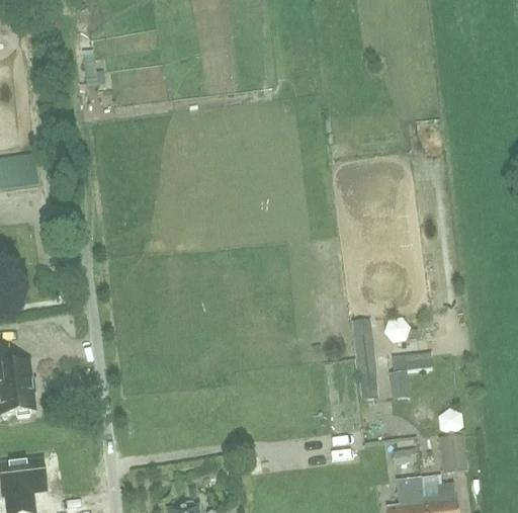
[(0,185),(39,184),(37,150),(0,152),(0,185)]
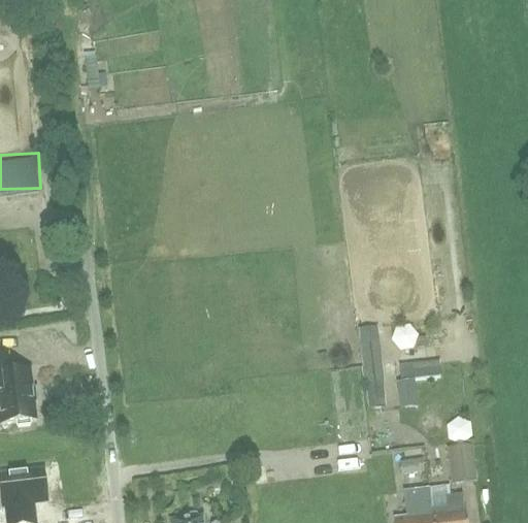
[(405,348),(424,334),(411,317),(393,329),(405,348)]
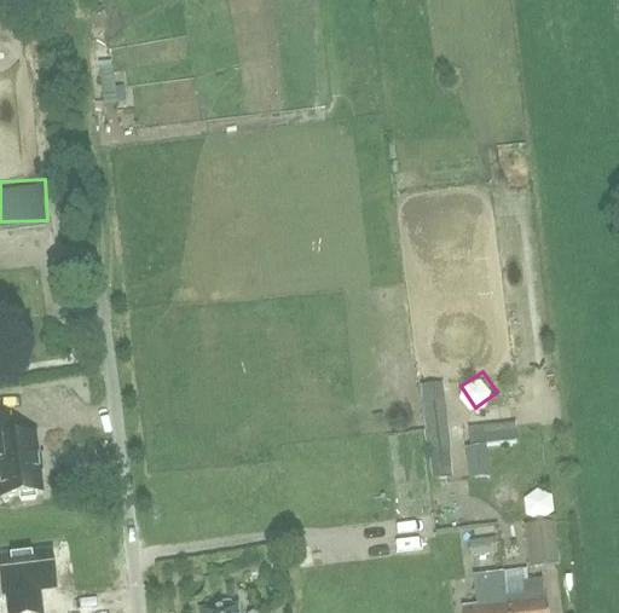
[(35,489),(42,489),(35,431),(12,433),(10,412),(0,412),(0,491),(0,493),(19,491),(19,497),(35,495),(35,489)]
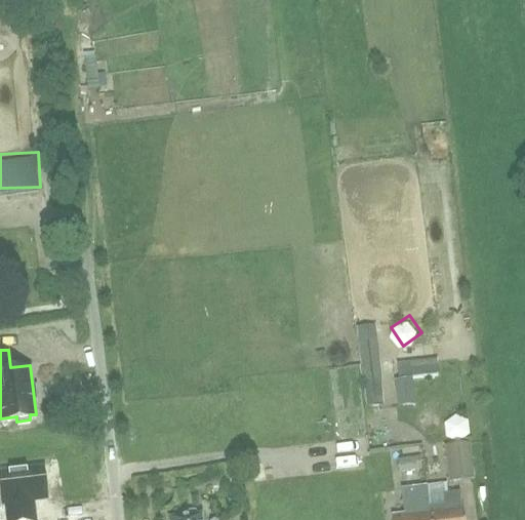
[(400,375),(435,370),(433,359),(425,360),(425,362),(413,364),(413,361),(399,363),(400,375)]
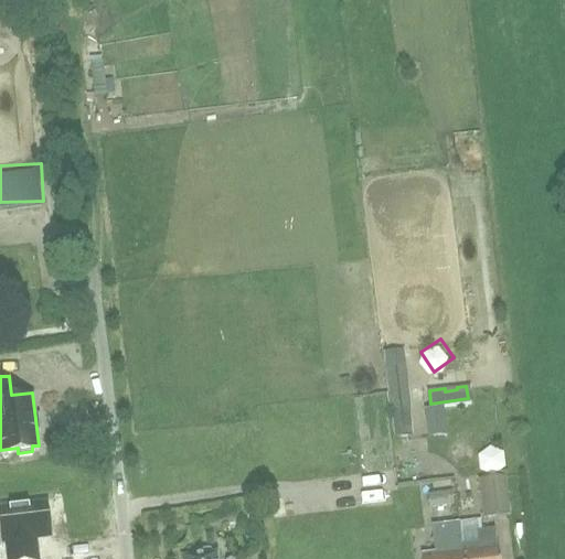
[(426,406),(429,434),(446,433),(443,404),(426,406)]
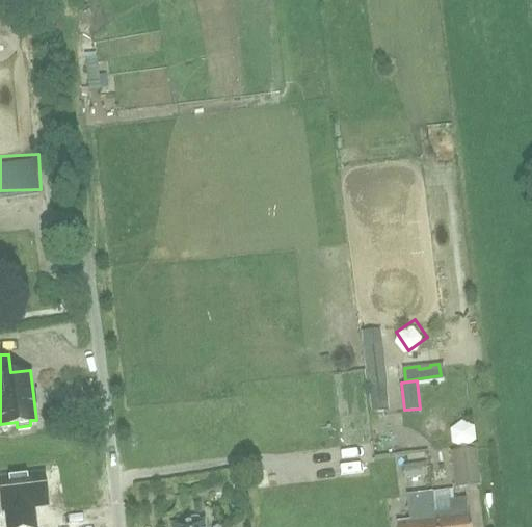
[(371,409),(389,406),(386,383),(369,384),(371,409)]
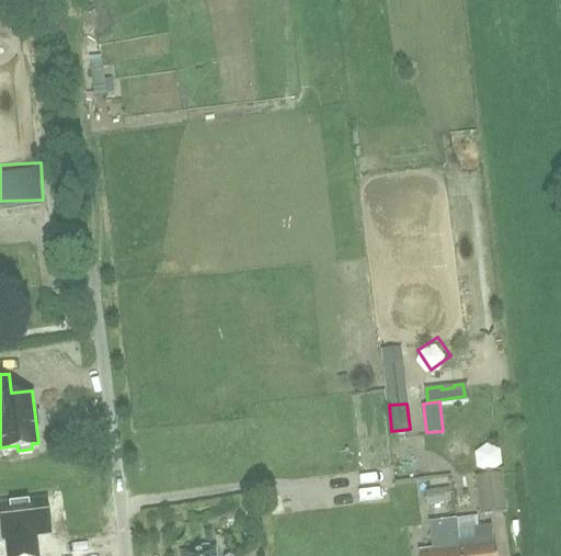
[(472,440),(453,441),(454,457),(479,456),(480,464),(505,463),(504,443),(472,444),(472,440)]
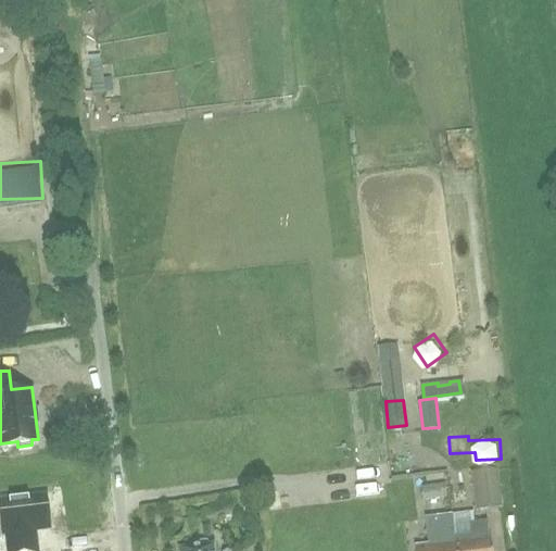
[(476,506),(503,503),(497,465),(470,468),(476,506)]
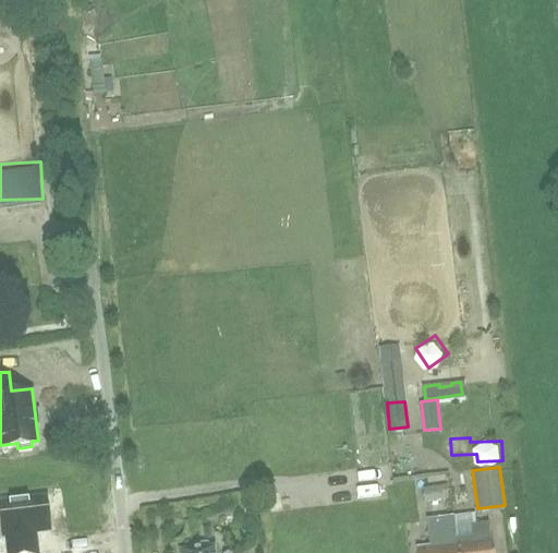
[(424,499),(448,496),(446,482),(423,484),(424,499)]
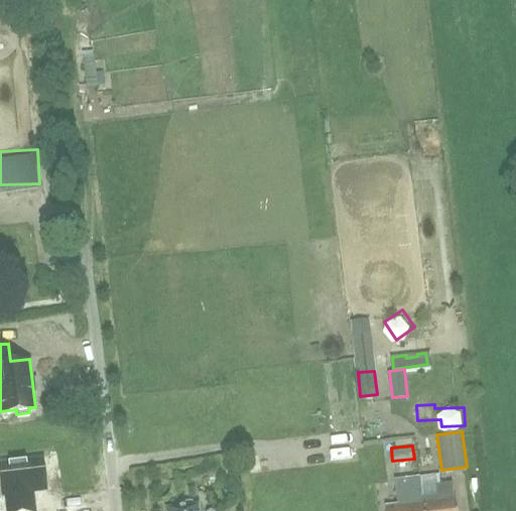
[(52,510),(53,469),(22,469),(22,472),(2,472),(2,498),(13,498),(13,494),(22,494),(22,510),(52,510)]
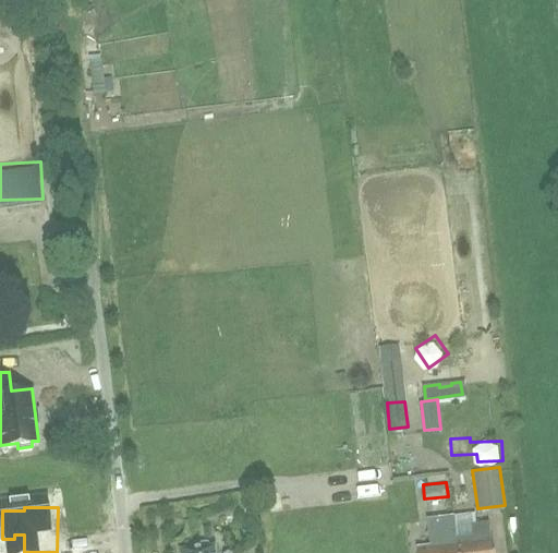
[(458,552),(457,537),(453,513),(426,516),(429,542),(416,544),(416,552),(458,552)]
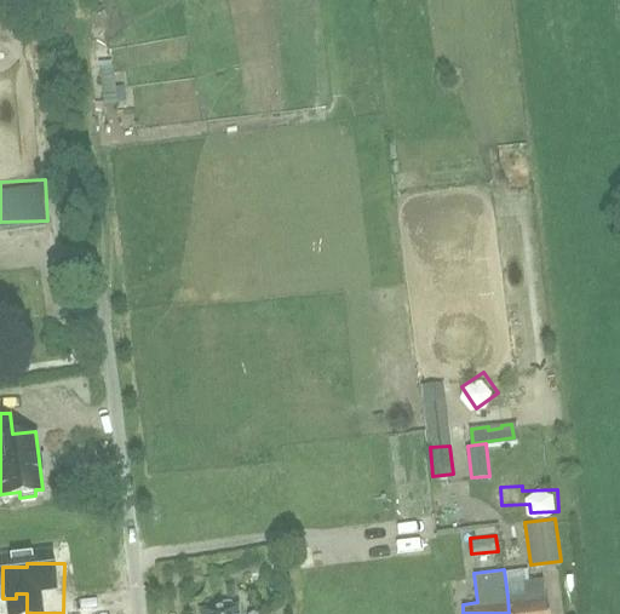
[(509,613),(547,613),(546,594),(545,594),(543,578),(523,580),(526,595),(507,596),(509,613)]
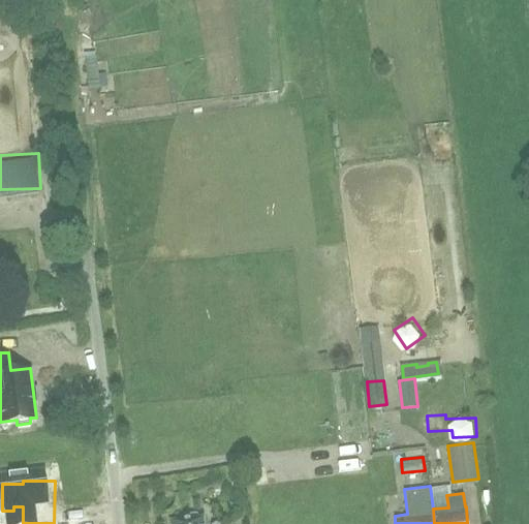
[(169,523),(204,523),(204,515),(198,516),(198,513),(196,511),(187,512),(185,514),(185,517),(169,519),(169,523)]
